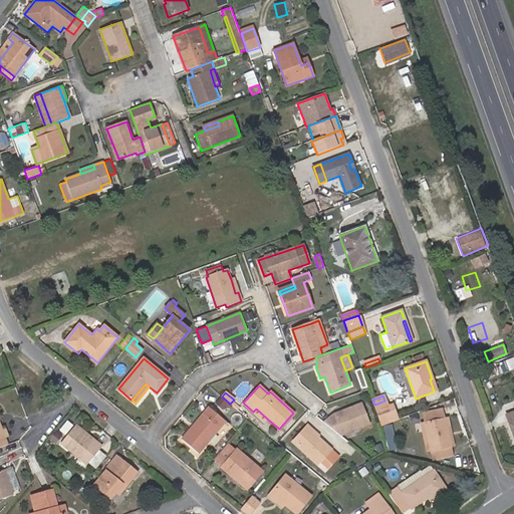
[(223,410),(229,404),(221,397),(216,403),(223,410)]
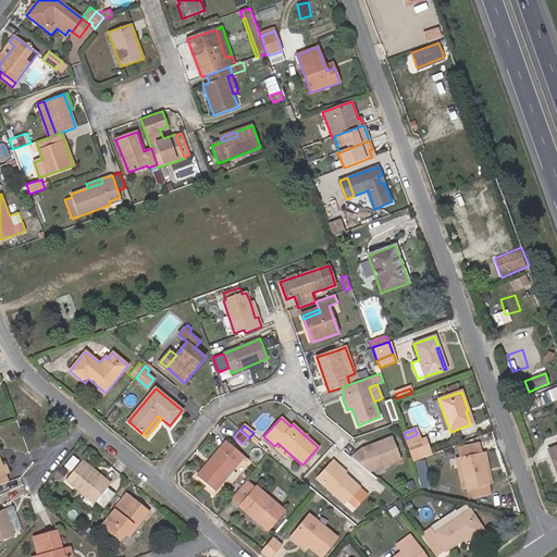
[(417,434),(406,438),(413,460),(430,455),(424,441),(420,442),(417,434)]
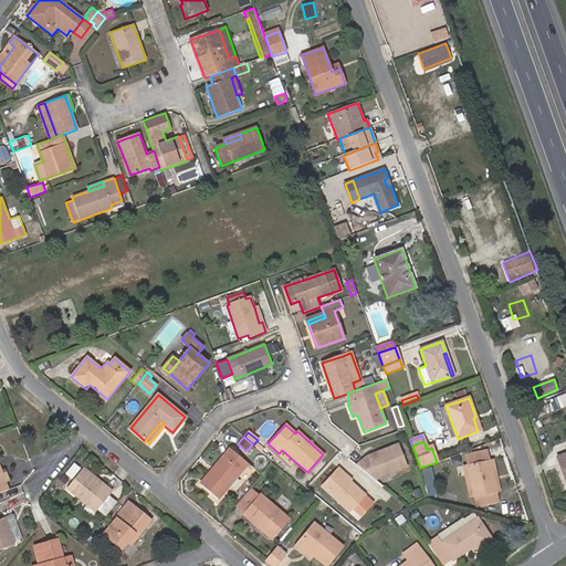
[(367,456),(356,465),(375,480),(408,468),(399,444),(367,456)]
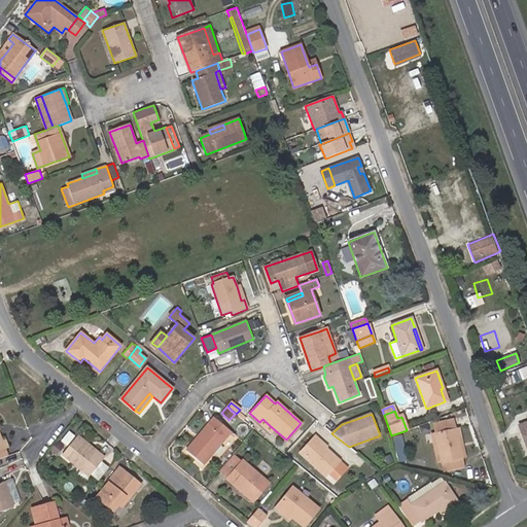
[(214,417),(186,451),(203,465),(231,431),(214,417)]
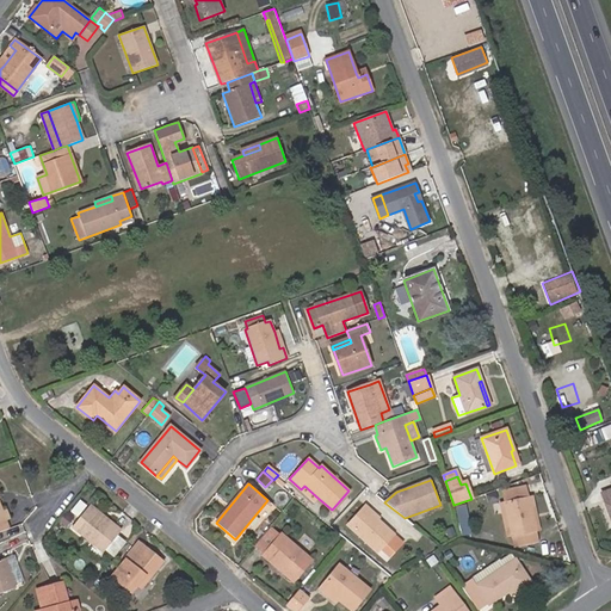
[(318,498),(304,486),(301,489),(314,501),(318,498)]
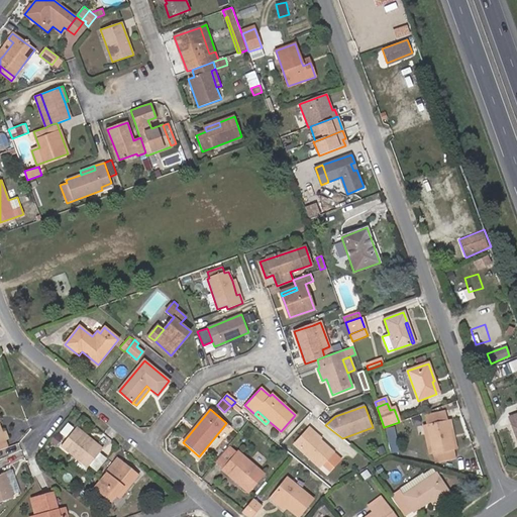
[(433,453),(435,462),(454,458),(452,449),(456,448),(450,419),(445,420),(442,421),(440,411),(426,414),(428,425),(423,426),(429,454),(433,453)]
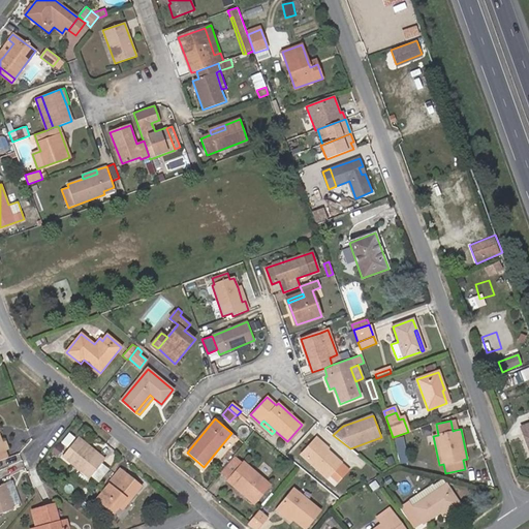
[(76,439),(96,455),(97,453),(78,437),(76,439)]
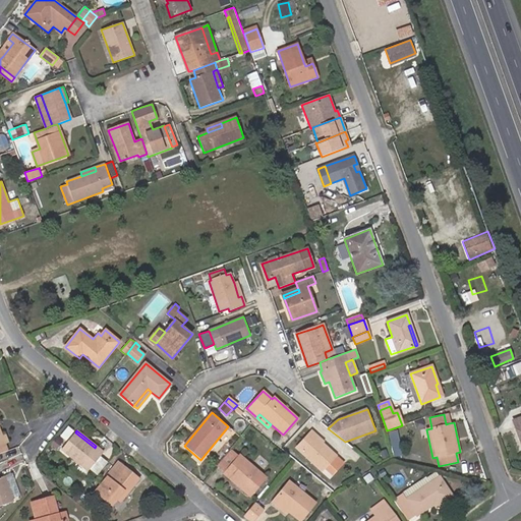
[(311,431),(307,437),(319,447),(322,443),(323,442),(311,431)]
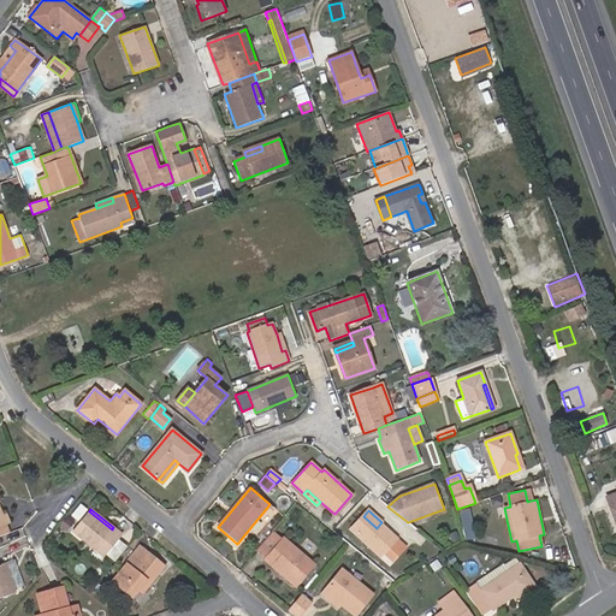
[(89,511),(72,532),(104,557),(123,534),(113,527),(112,529),(89,511)]
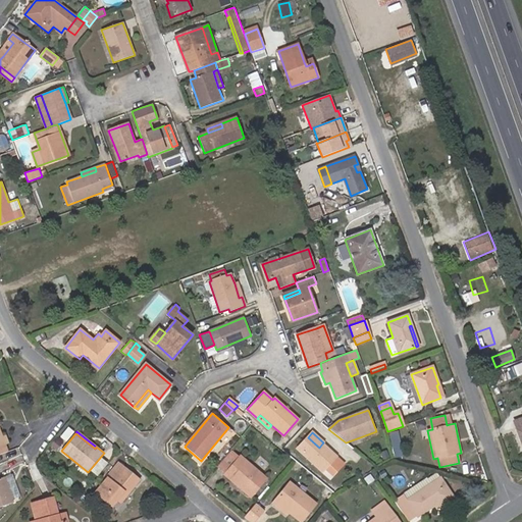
[(56,449),(61,441),(57,437),(52,445),(56,449)]
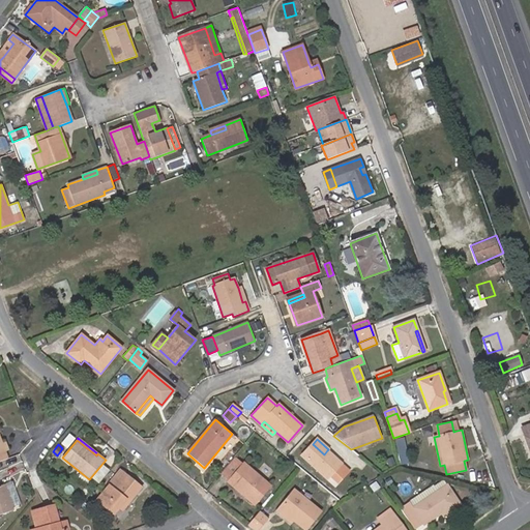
[(313,444),(302,455),(327,478),(330,475),(337,482),(349,471),(327,450),(324,454),(313,444)]
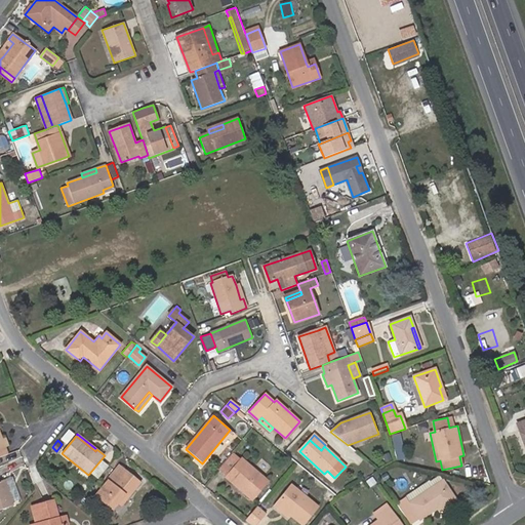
[(267,482),(241,459),(240,460),(232,454),(219,469),(228,475),(227,477),(252,498),(267,482)]
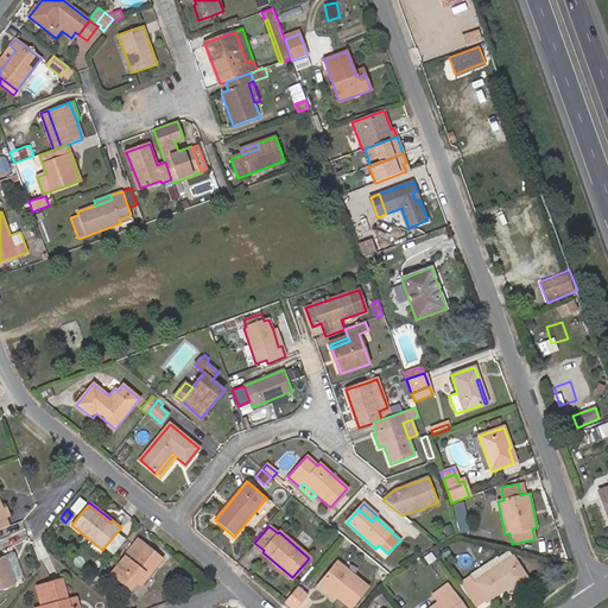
[(126,557),(130,561),(144,544),(138,539),(124,556),(126,557)]
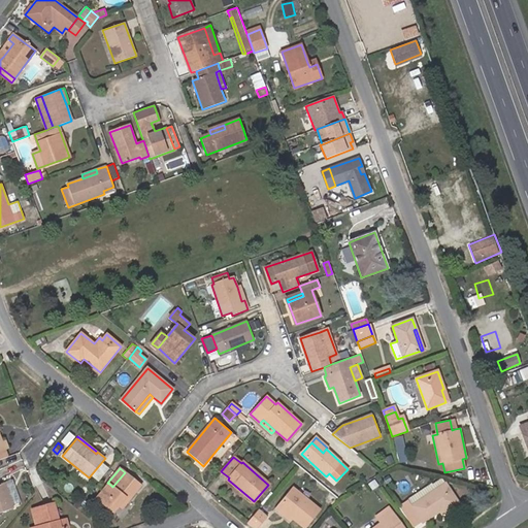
[(109,484),(96,499),(112,514),(113,513),(120,505),(126,497),(129,499),(140,485),(125,472),(112,487),(109,484)]
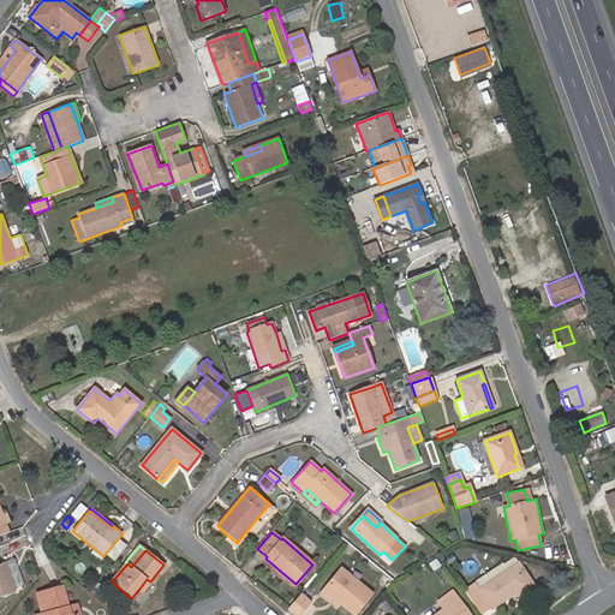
[(15,559),(5,562),(16,591),(25,587),(15,559)]
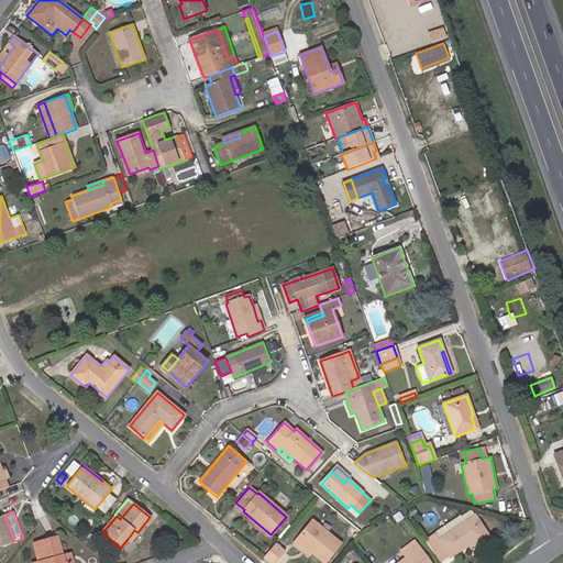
[(464,522),(439,539),(449,555),(450,558),(468,545),(471,549),(489,537),(475,515),(473,516),(470,511),(461,517),(464,522)]
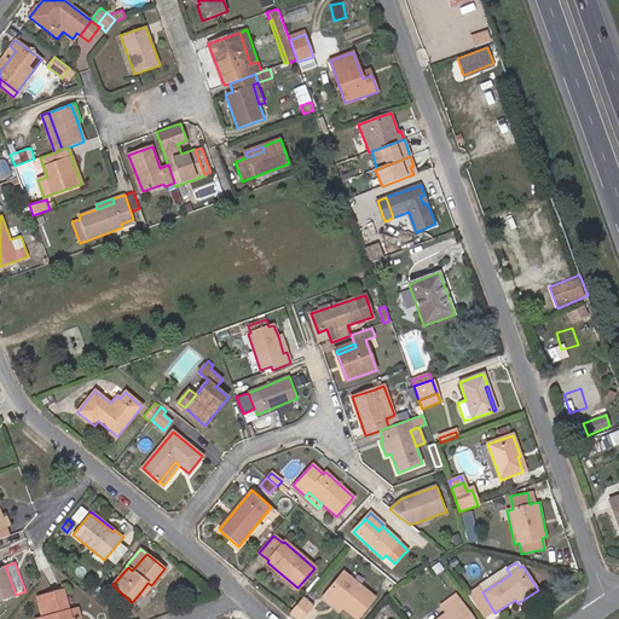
[(0,567),(0,601),(16,596),(16,595),(5,566),(0,567)]
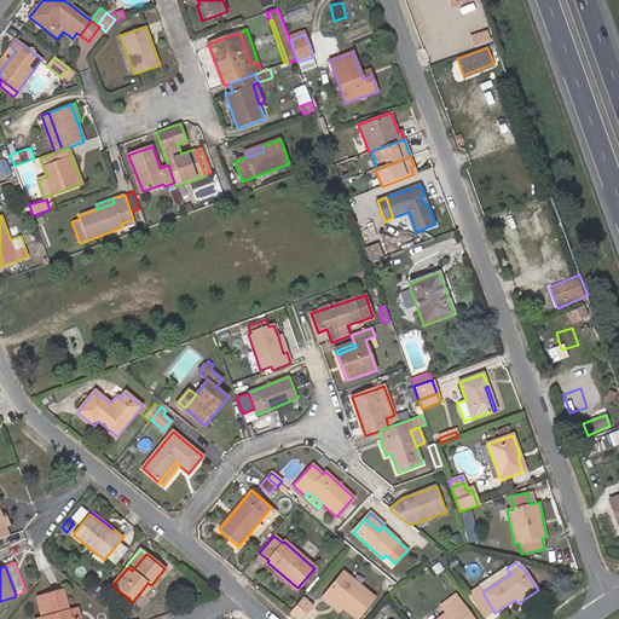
[(493,611),(482,593),(510,574),(507,568),(478,586),(468,594),(484,617),(493,611)]
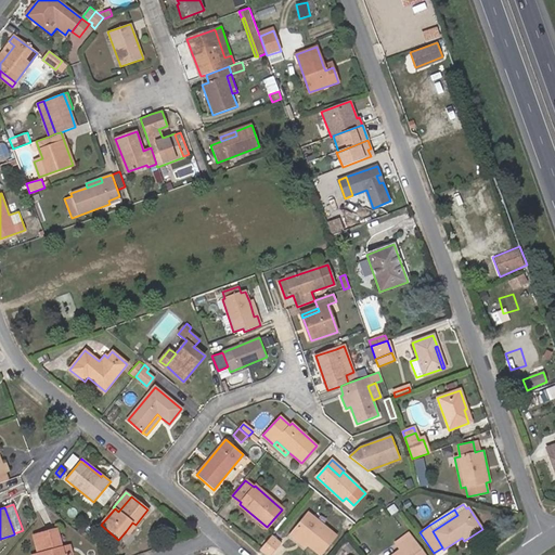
[(308,514),(293,532),(307,544),(320,554),(335,536),(308,514)]
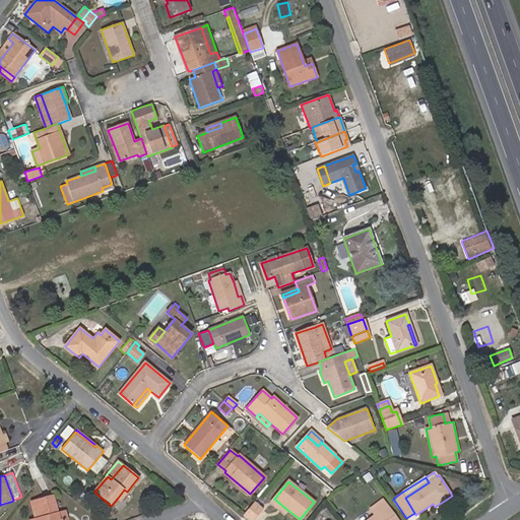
[(120,500),(127,492),(124,490),(118,498),(120,500)]
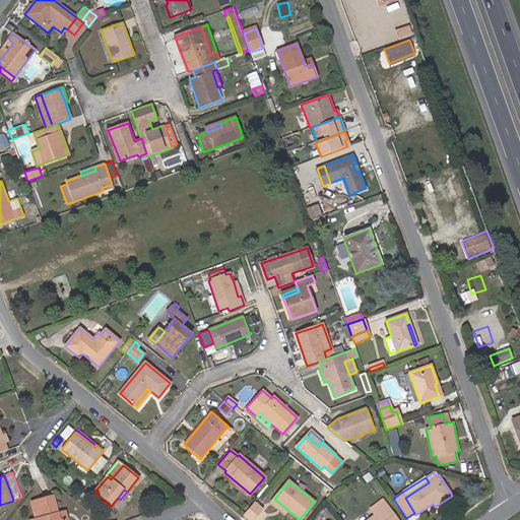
[(37,519),(36,519),(64,519),(59,519),(58,514),(53,497),(31,503),(37,519)]
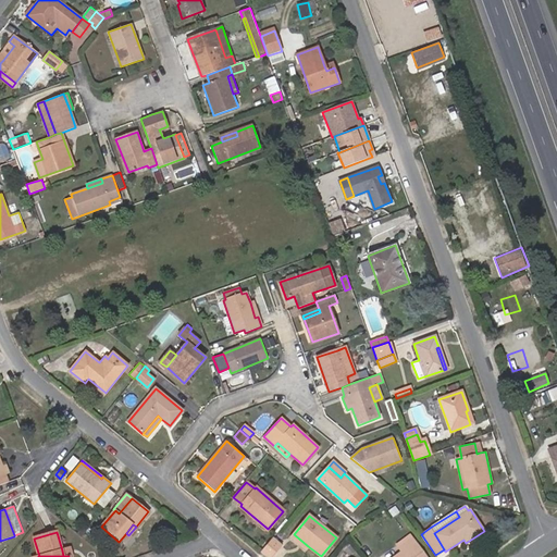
[(308,546),(294,534),(292,537),(306,548),(308,546)]
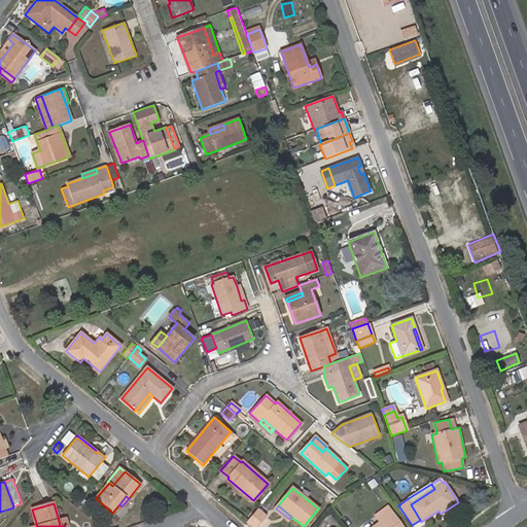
[(374,526),(401,526),(387,507),(376,516),(380,522),(374,526)]
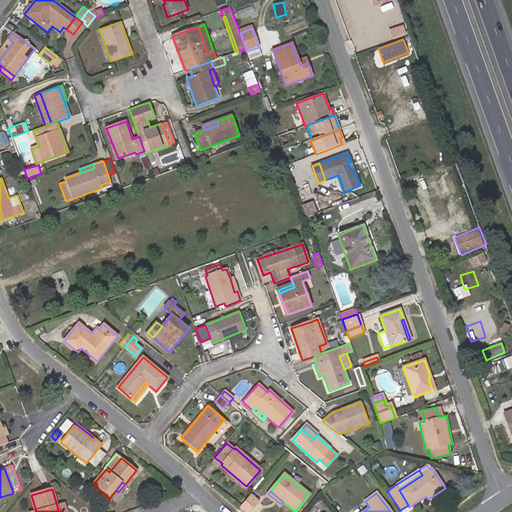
[(247,511),(248,511),(258,501),(250,494),(243,503),(241,506),(247,511)]
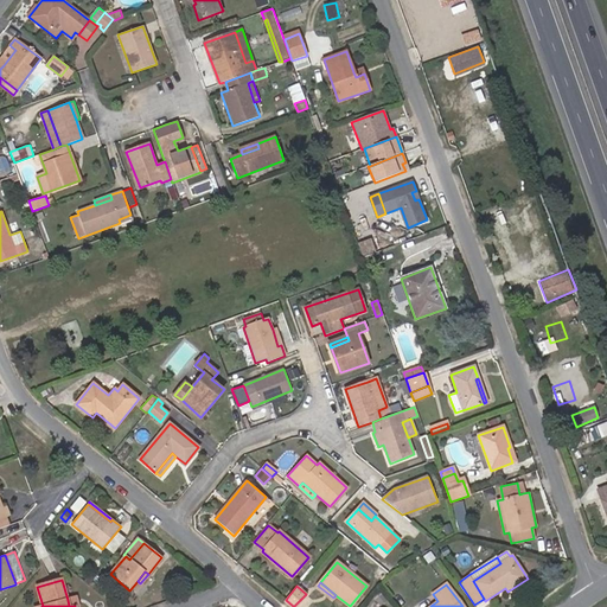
[(381,593),(374,599),(379,606),(387,601),(381,593)]
